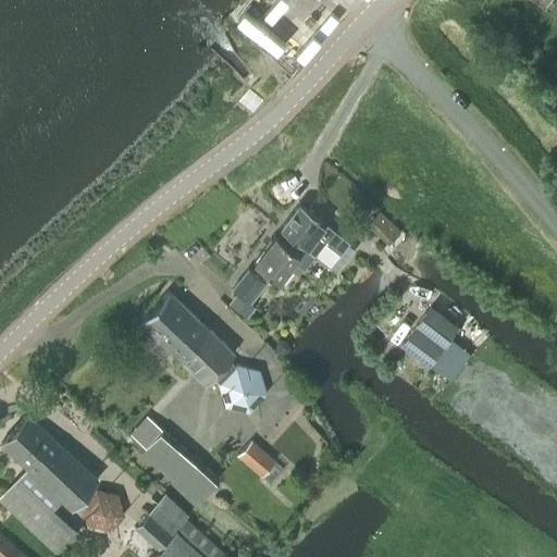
[(298,202),(280,227),(338,273),(356,249),(347,243),(348,240),(298,202)]
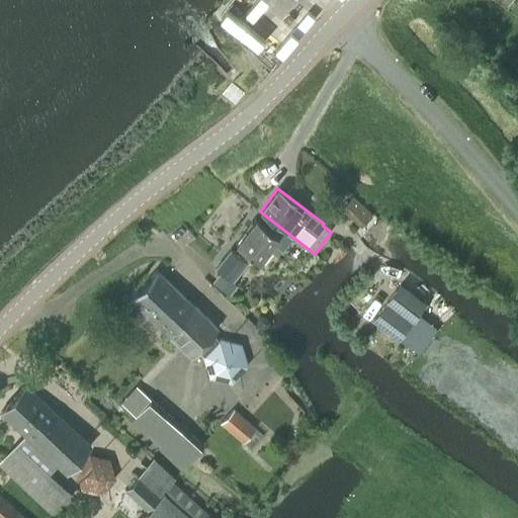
[(352,196),(341,208),(360,227),(372,214),(352,196)]
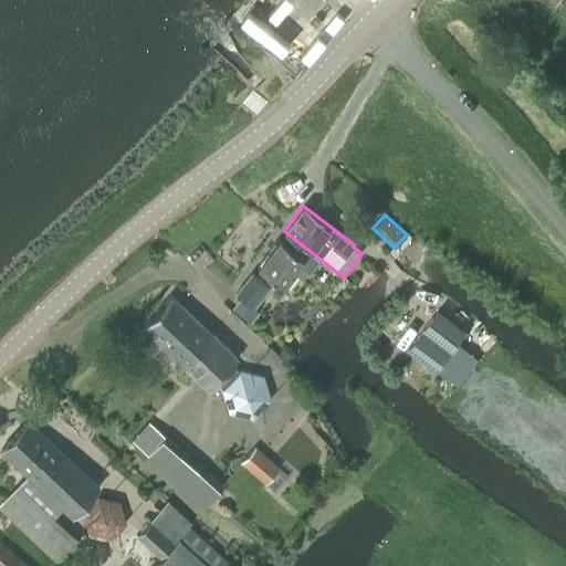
[(257,265),(282,284),(297,264),(307,272),(318,259),(301,244),(295,251),(279,238),(257,265)]
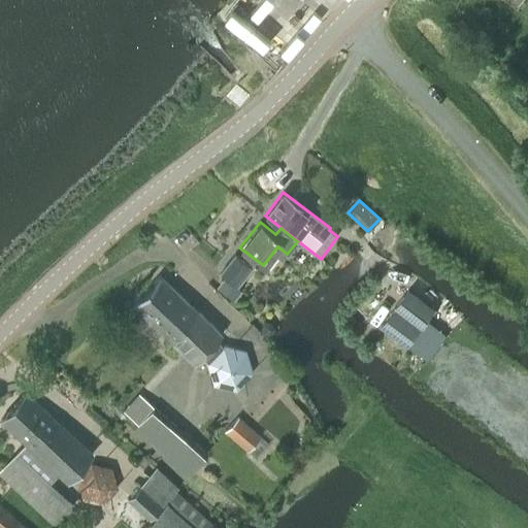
[(235,287),(252,266),(234,253),(219,273),(224,277),(216,287),(232,300),(240,291),(235,287)]
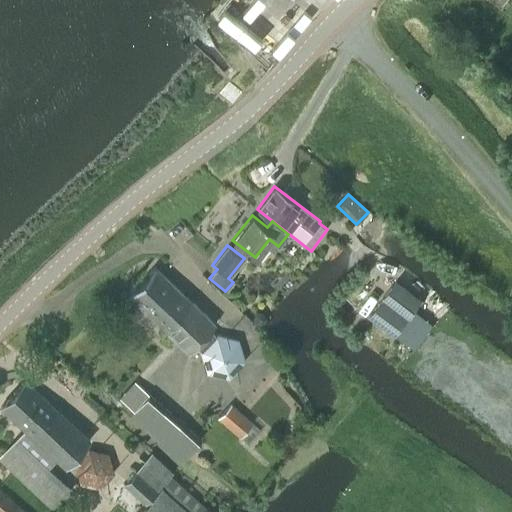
[(128,294),(188,351),(194,344),(200,350),(206,372),(228,377),(243,360),(237,338),(215,334),(209,328),(214,323),(154,266),(128,294)]
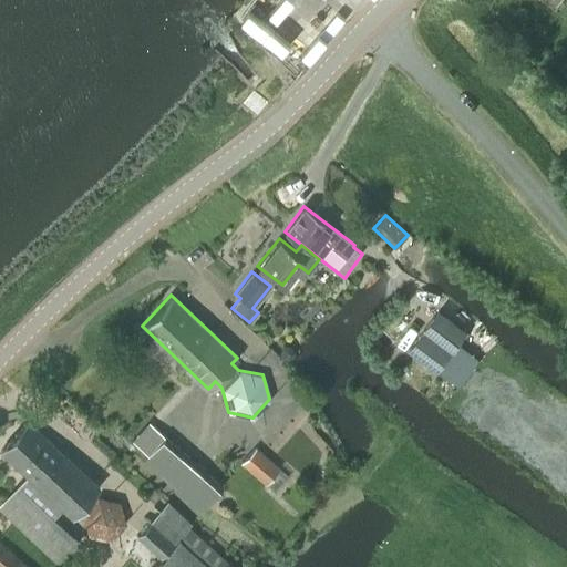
[(467,330),(440,309),(409,350),(436,372),(437,370),(460,387),(480,359),(459,343),(467,330)]
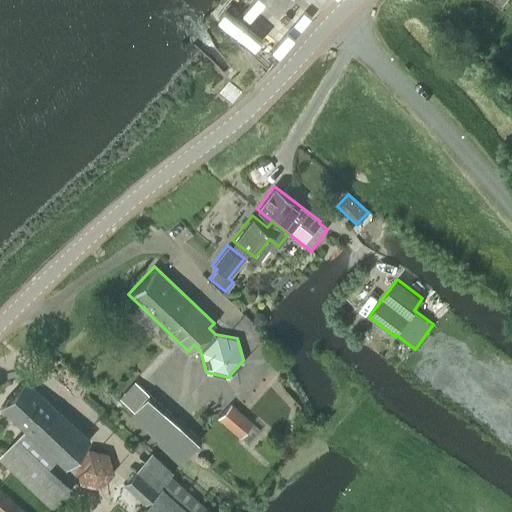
[(24,429),(0,454),(0,459),(54,509),(72,489),(48,467),(56,458),(64,465),(89,439),(25,380),(0,407),(24,429)]
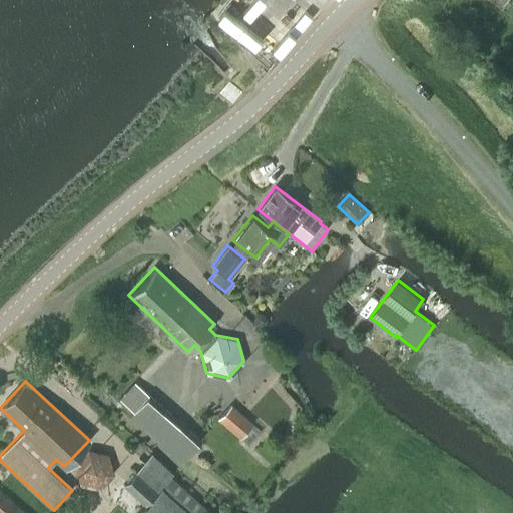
[(134,382),(119,399),(133,411),(127,417),(181,463),(201,440),(148,394),(148,395),(134,382)]
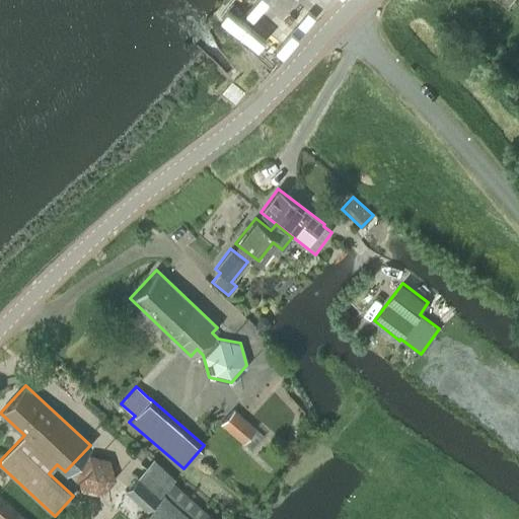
[(233,410),(221,423),(242,441),(241,442),(250,450),(264,436),(255,428),(240,416),(233,410)]
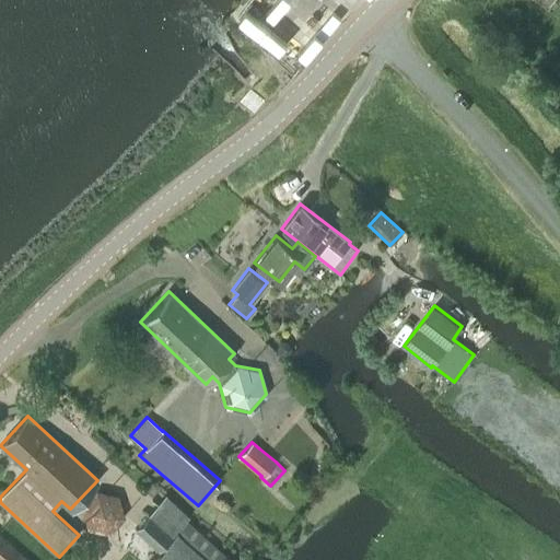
[(95,491),(82,508),(88,527),(109,532),(123,516),(117,496),(95,491)]
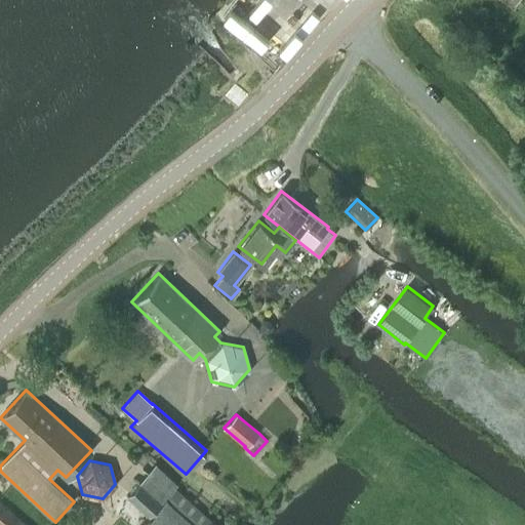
[(128,493),(126,495),(149,515),(139,524),(214,524),(174,488),(176,485),(154,465),(128,493)]
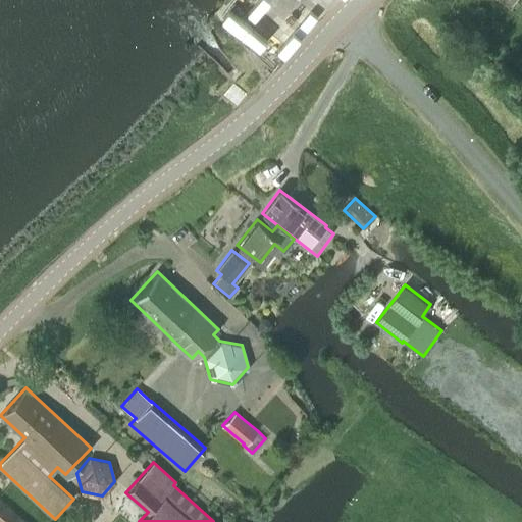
[(0,521),(27,521),(0,499),(0,521)]
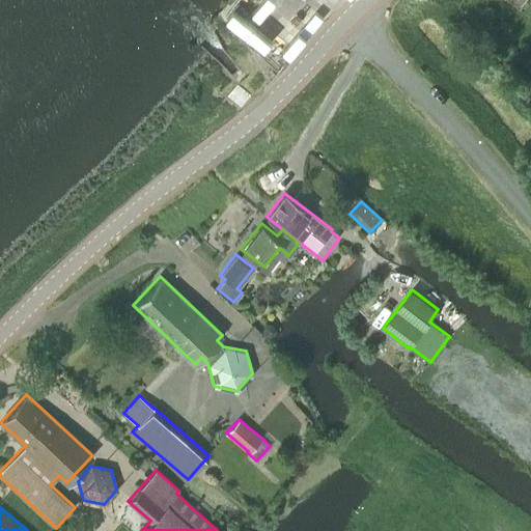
All buildings are outlined.
